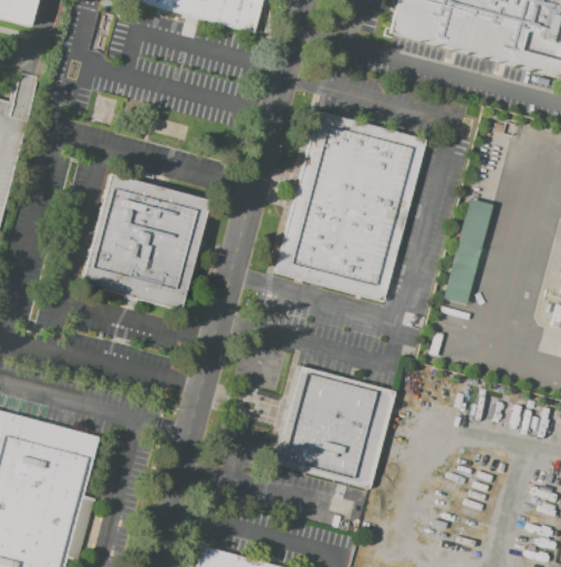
[(0,0),(0,22),(28,30),(34,0),(0,0)]
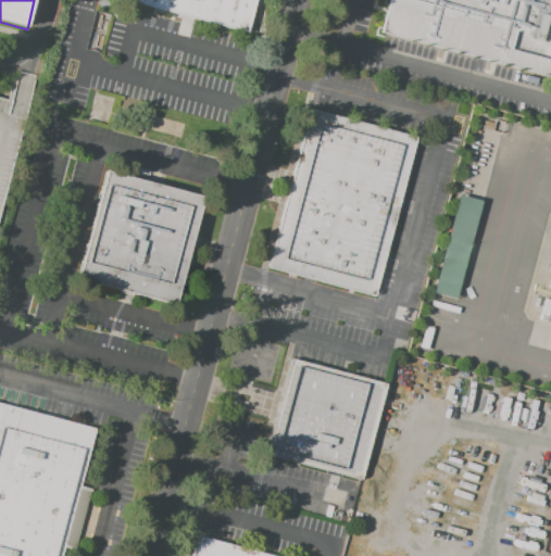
[(259,0),(250,33),(132,0),(259,0)]
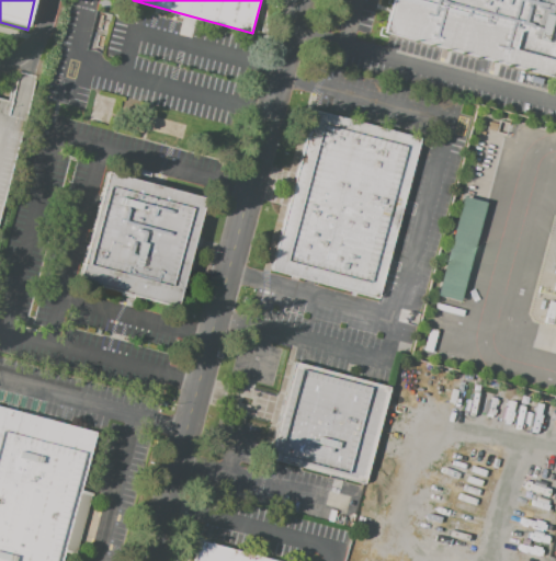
[(555,77),(389,33),(397,0),(555,0),(555,77)]
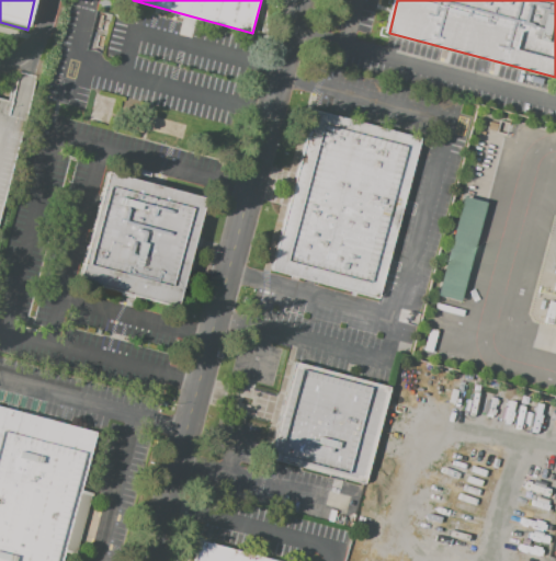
[(315,112),(422,139),(381,300),(273,273),(315,112)]
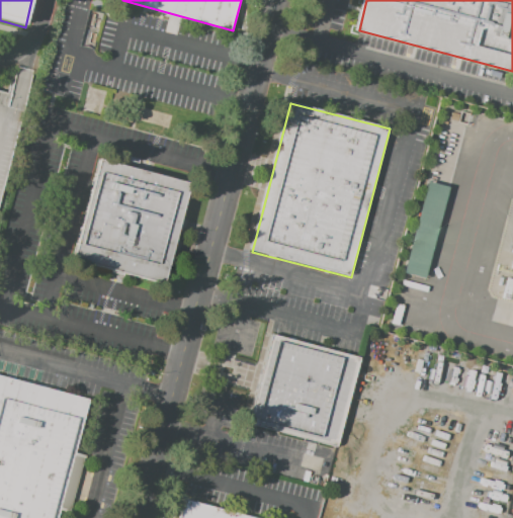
[(101,163),(102,159),(194,183),(167,286),(76,263),(101,163)]
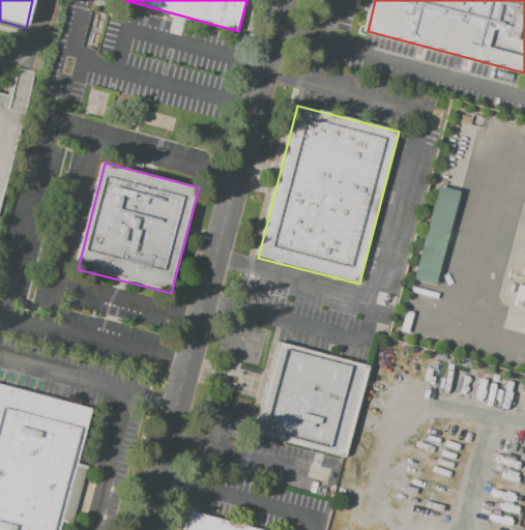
[(462,190),(440,185),(416,280),(438,285),(462,190)]
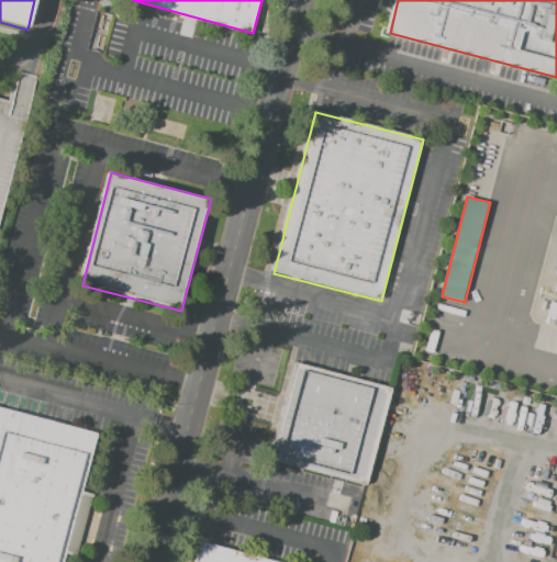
[(298,362),(394,388),(368,485),(273,460),(298,362)]
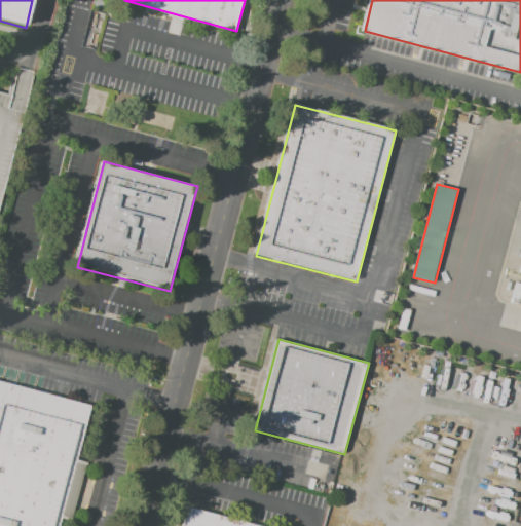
[(0,525),(0,379),(94,405),(79,460),(89,463),(75,518),(66,515),(63,525),(0,525)]
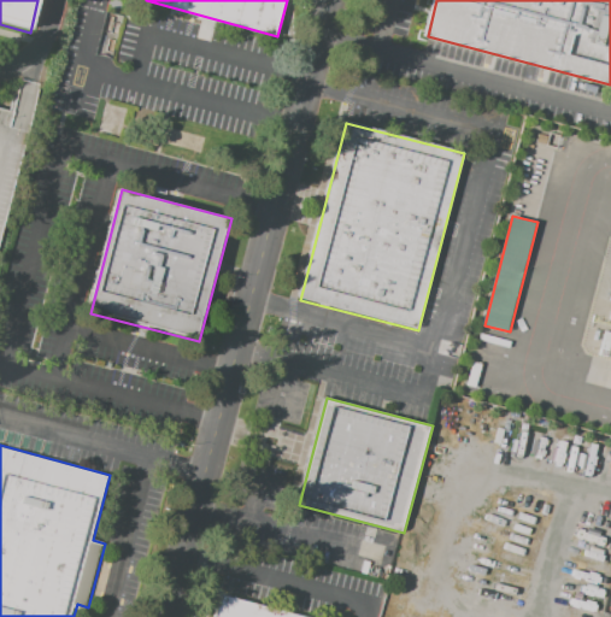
[(217,616),(223,594),(310,616),(217,616)]
